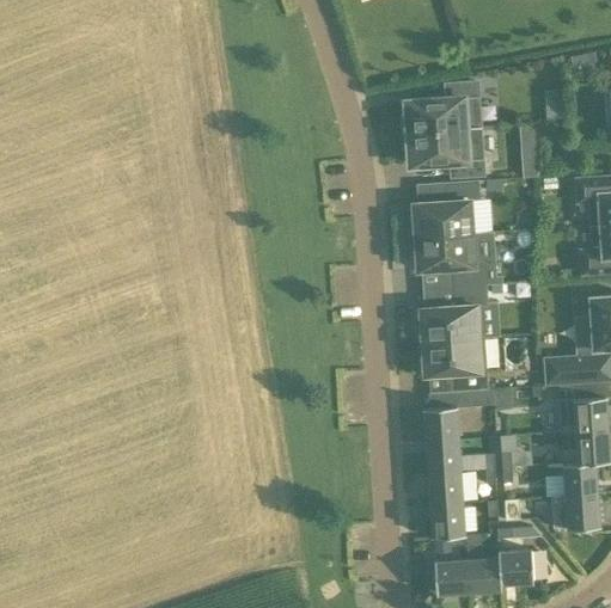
[(401,118),(402,136),(481,130),(477,85),(446,87),(447,102),(407,104),(408,117),(401,118)]
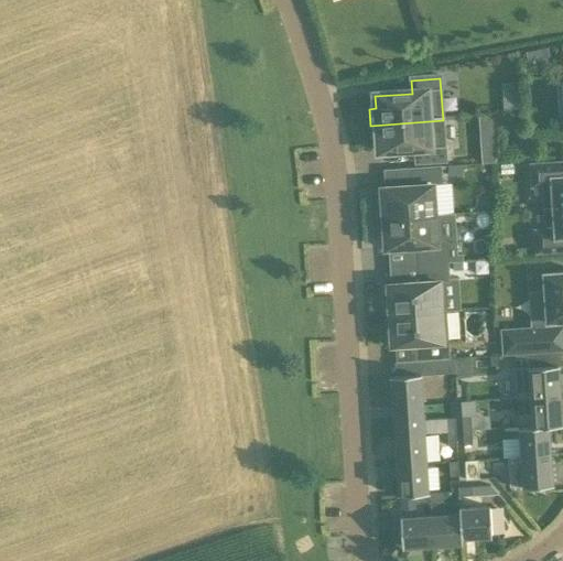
[(517,110),(516,84),(501,85),(502,110),(517,110)]
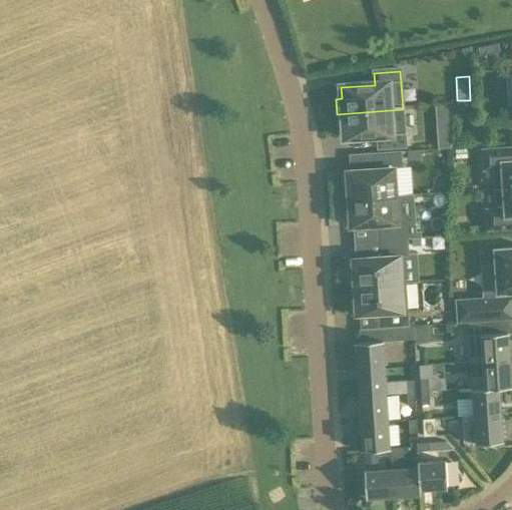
[(405,148),(403,109),(337,114),(338,127),(344,127),(345,140),(378,137),(379,149),(405,148)]
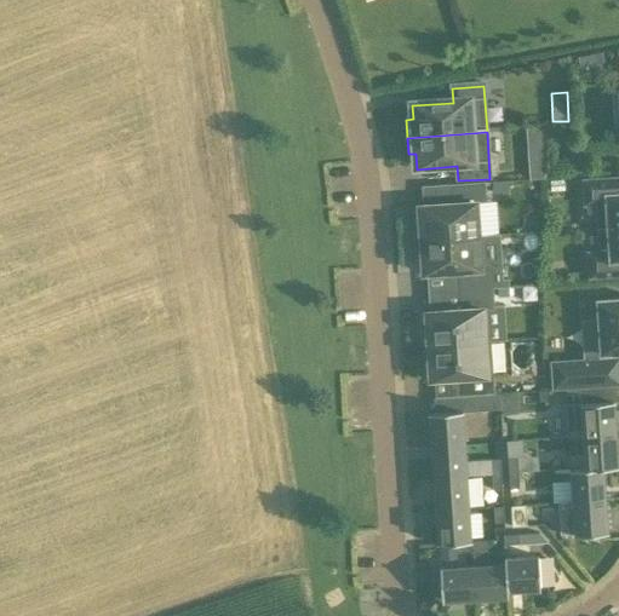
[(597,207),(599,231),(618,229),(618,180),(584,184),(585,208),(597,207)]
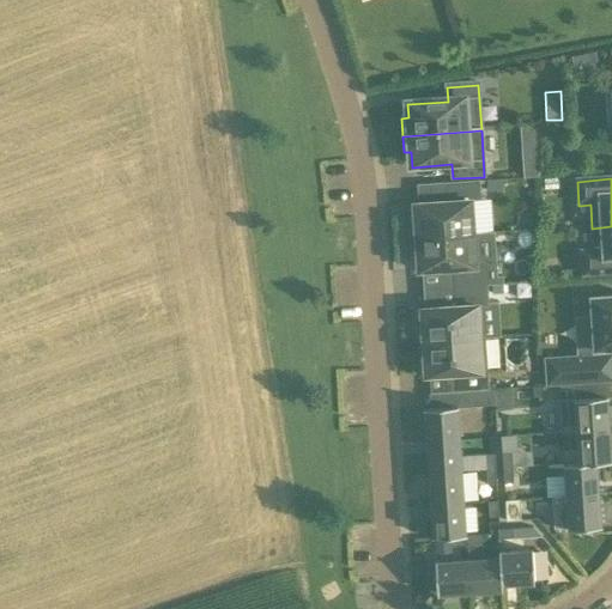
[(408,220),(410,241),(473,236),(472,203),(482,202),(480,183),(447,186),(448,205),(414,207),(416,220),(408,220)]
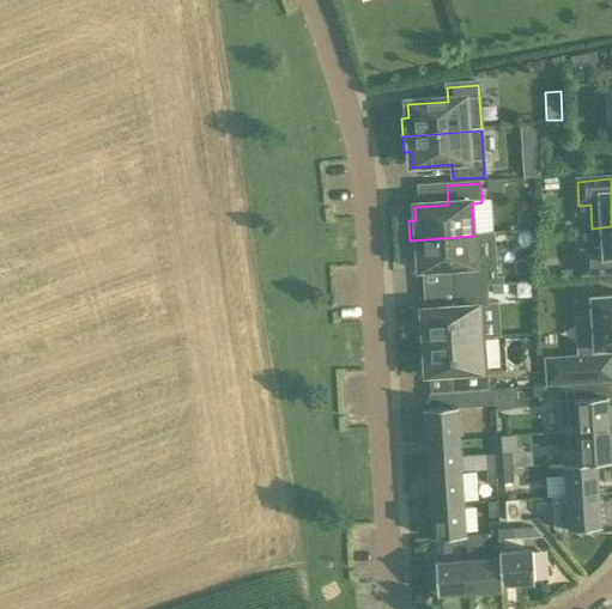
[(611,226),(592,229),(594,253),(582,254),(583,278),(611,275),(611,226)]
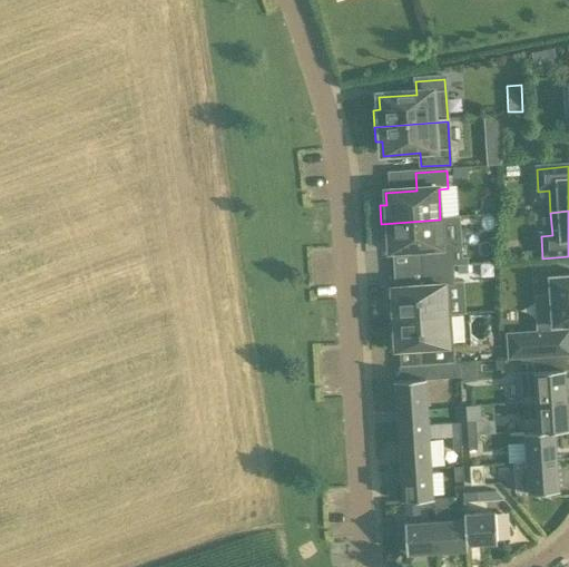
[(442,250),(440,220),(381,224),(383,242),(389,242),(390,254),(420,253),(422,271),(453,269),(452,250),(442,250)]
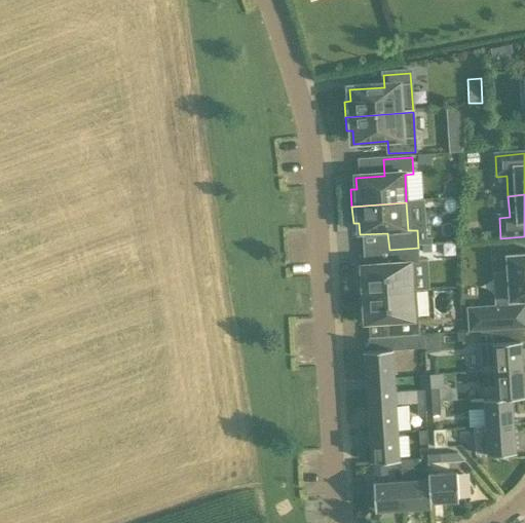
[(419,265),(418,248),(389,250),(390,266),(362,267),(362,273),(358,273),(359,293),(363,292),(363,296),(412,293),(411,266),(419,265)]
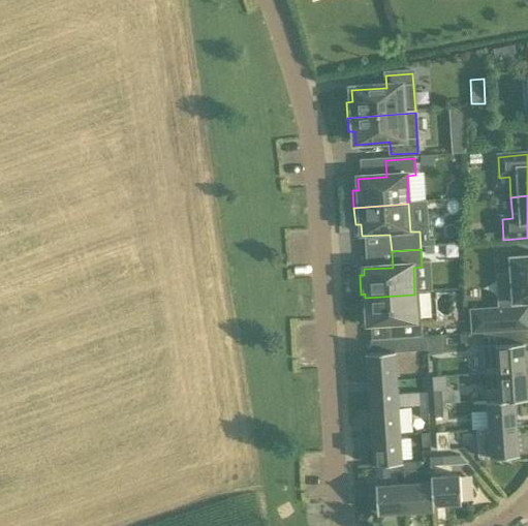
[(514,305),(501,305),(502,328),(527,326),(527,257),(510,259),(514,305)]
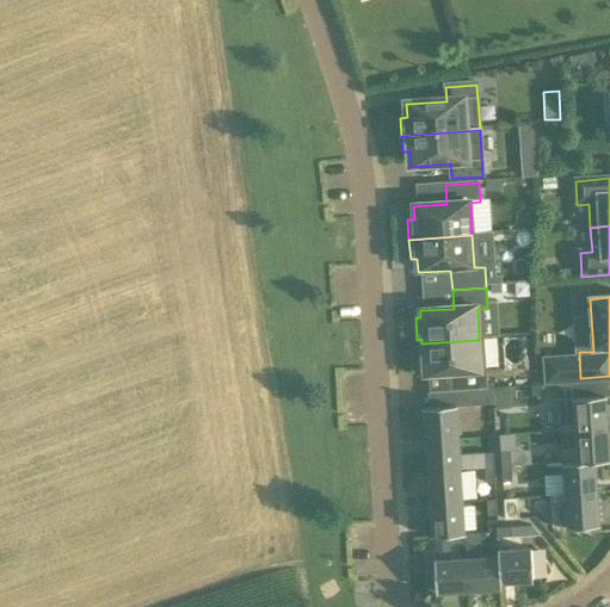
[(481,372),(479,340),(421,344),(423,348),(418,348),(419,371),(424,371),(424,377),(451,376),(453,394),(487,391),(486,372),(481,372)]
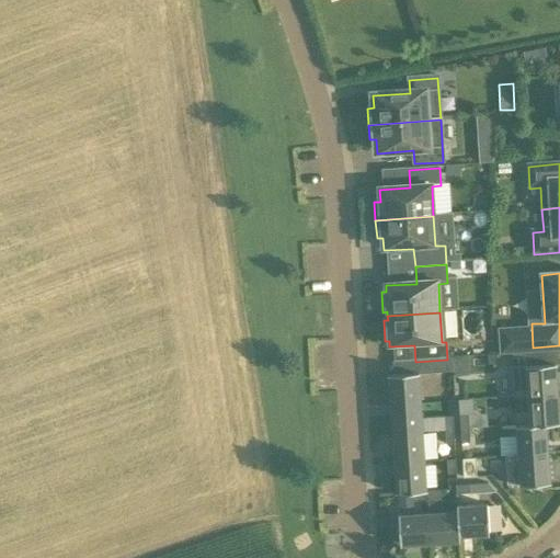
[(512,355),(515,398),(557,395),(556,366),(540,367),(539,354),(512,355)]
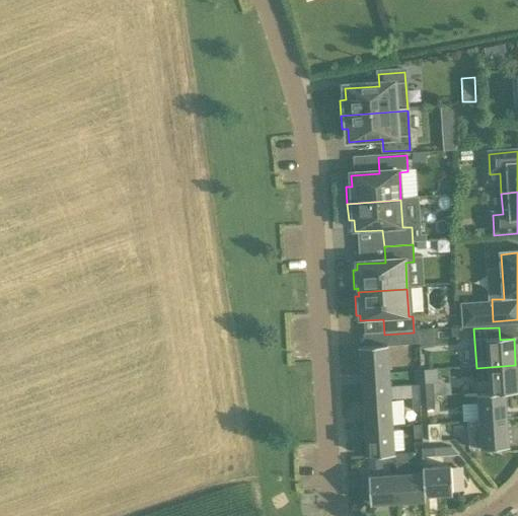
[(391,374),(390,348),(419,346),(418,333),(379,336),(380,347),(362,349),(364,375),(391,374)]
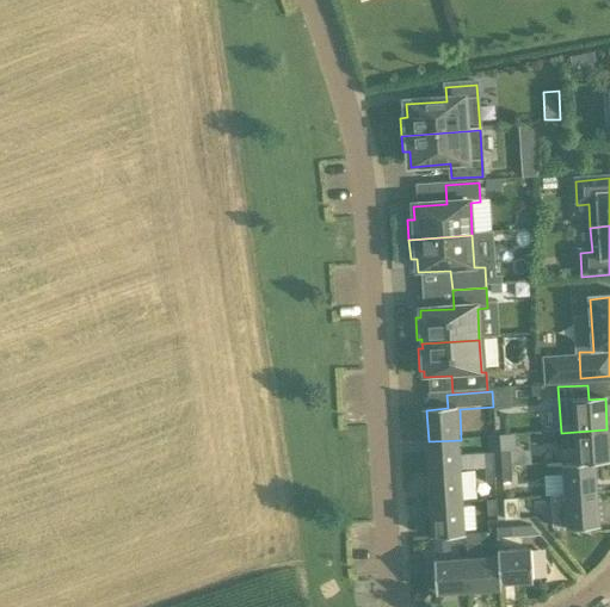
[(609,464),(607,429),(561,433),(564,465),(609,464)]
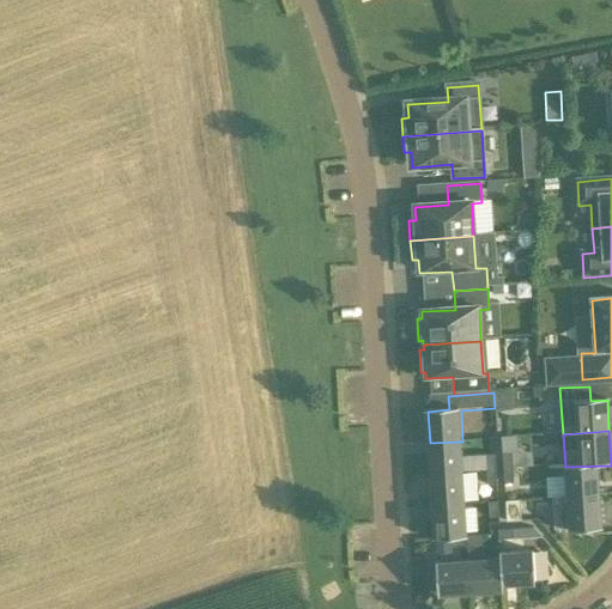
[(432,475),(465,474),(462,442),(430,443),(432,475)]
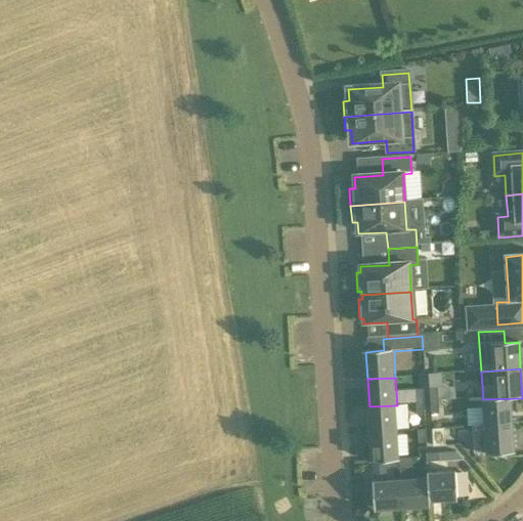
[(430,390),(430,403),(438,403),(438,390),(430,390)]
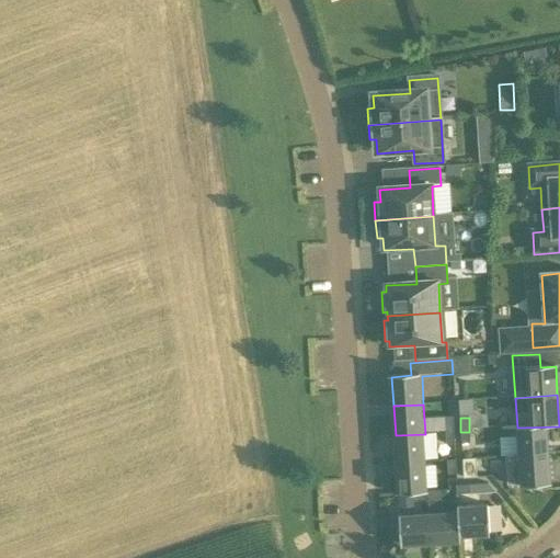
[(444,419),(445,433),(454,432),(453,419),(444,419)]
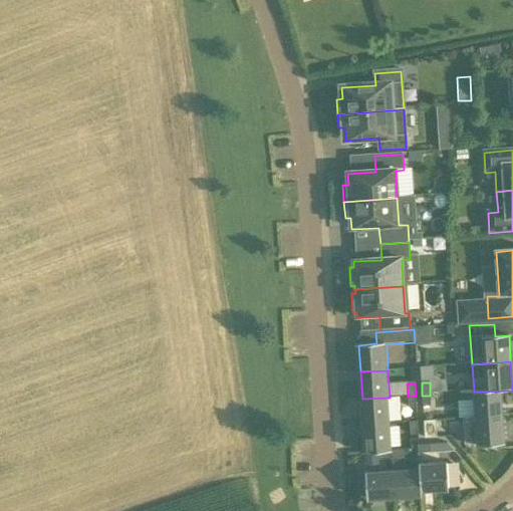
[(474,392),(475,420),(500,420),(499,392),(512,391),(474,392)]
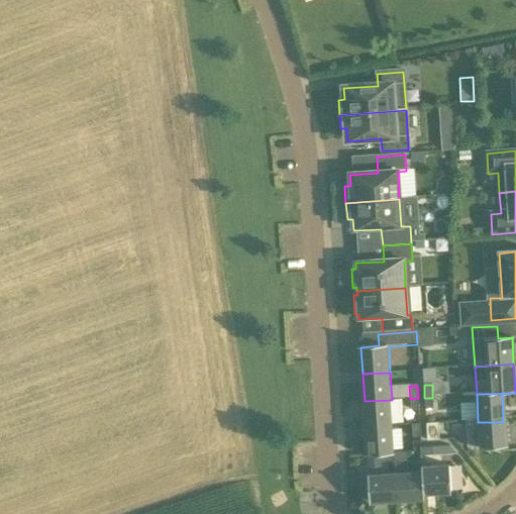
[(418,398),(410,399),(411,412),(419,411),(418,398)]
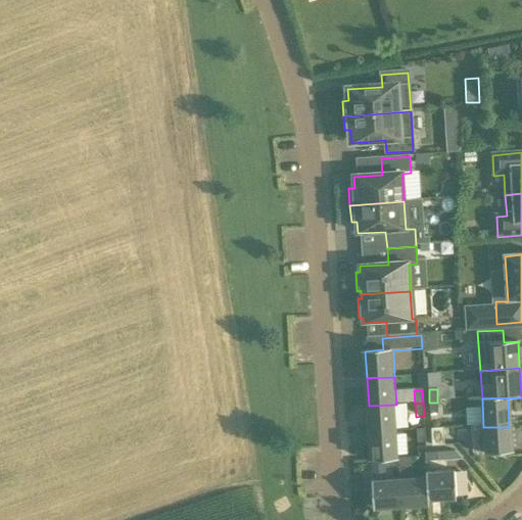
[(438,415),(437,403),(429,403),(430,416),(438,415)]
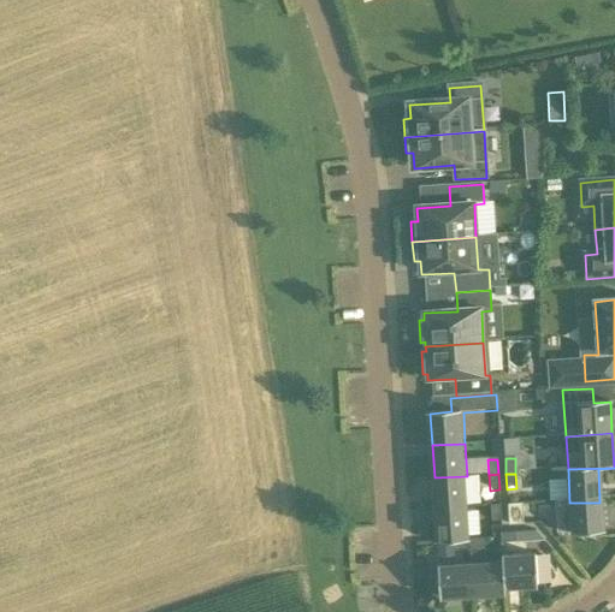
[(436,510),(469,507),(467,476),(435,477),(436,510)]
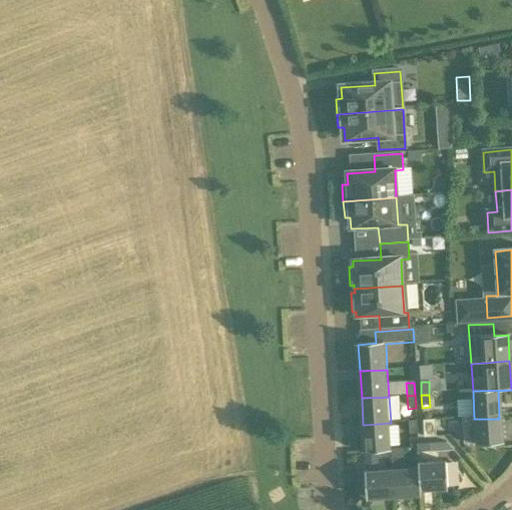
[(499,419),(474,419),(462,420),(464,447),(501,444),(499,419)]
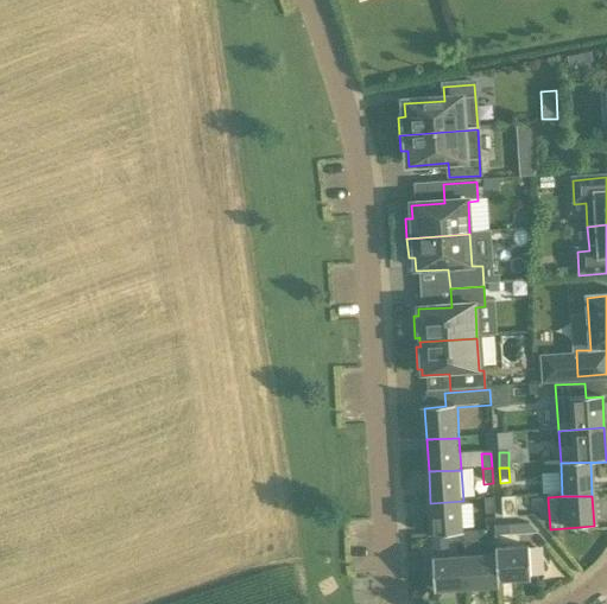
[(518,519),(517,498),(501,498),(503,520),(518,519)]
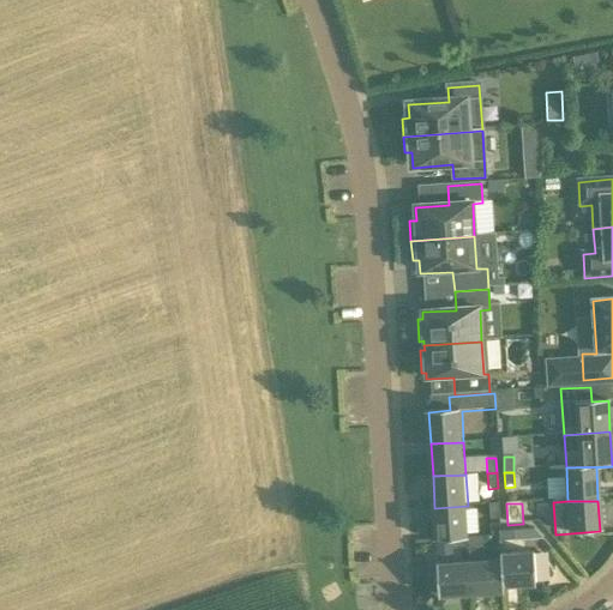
[(500,520),(499,505),(490,506),(490,521),(500,520)]
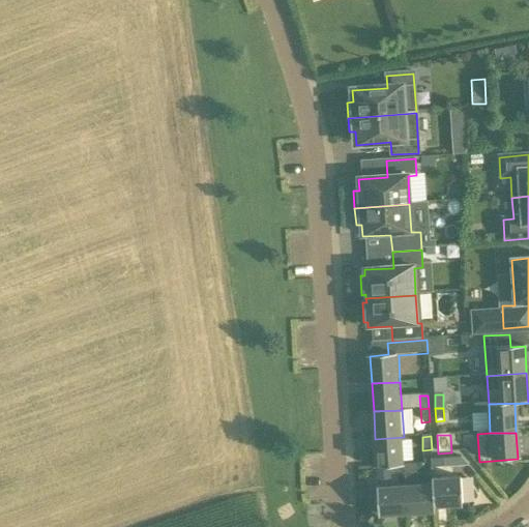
[(377,468),(392,467),(406,466),(404,437),(375,439),(377,468)]
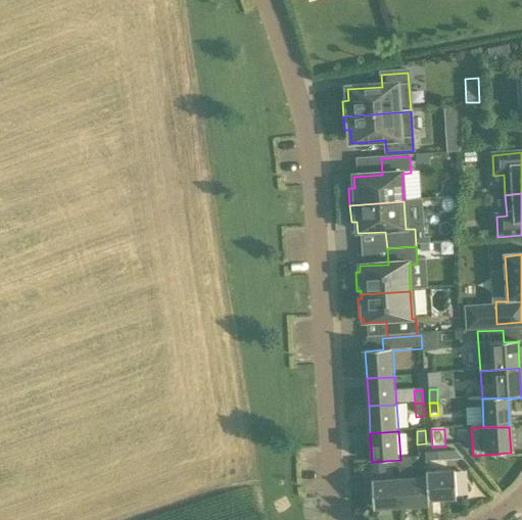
[(425,463),(438,462),(438,454),(425,455),(425,463)]
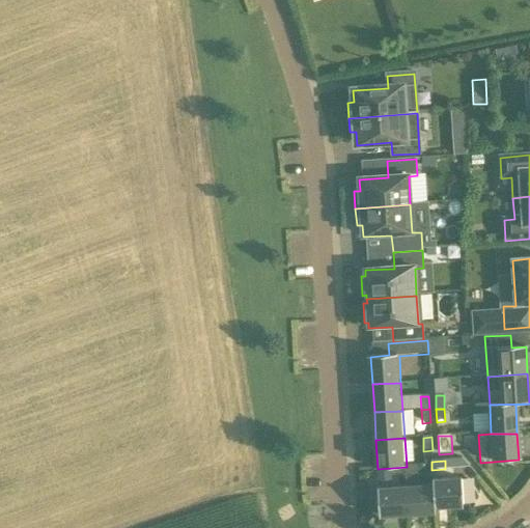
[(417,466),(407,467),(407,475),(418,474),(417,466)]
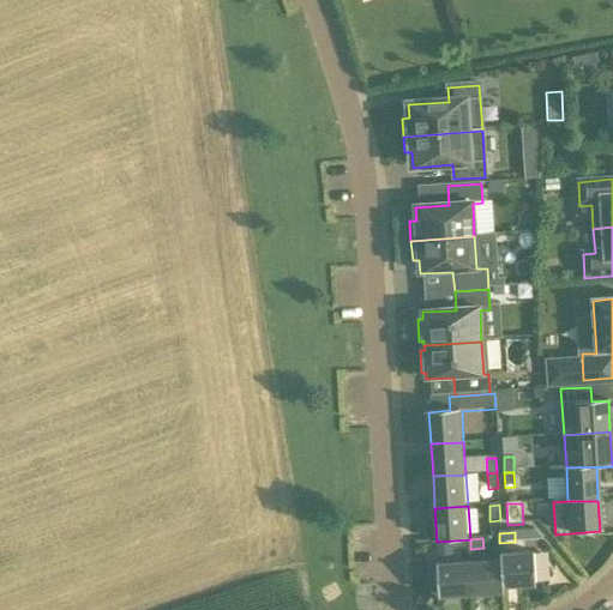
[(470,549),(470,539),(455,541),(455,549),(470,549)]
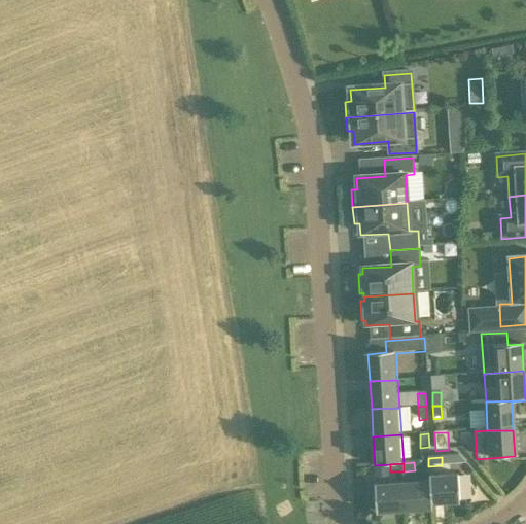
[(430,483),(432,505),(459,503),(458,476),(430,478),(430,483)]
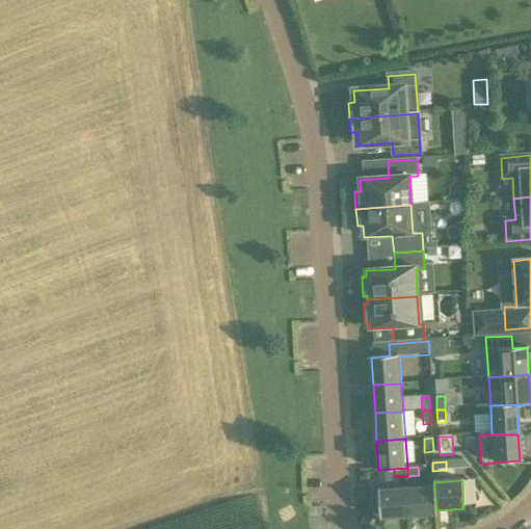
[(436,514),(436,510),(434,487),(407,488),(409,517),(436,514)]
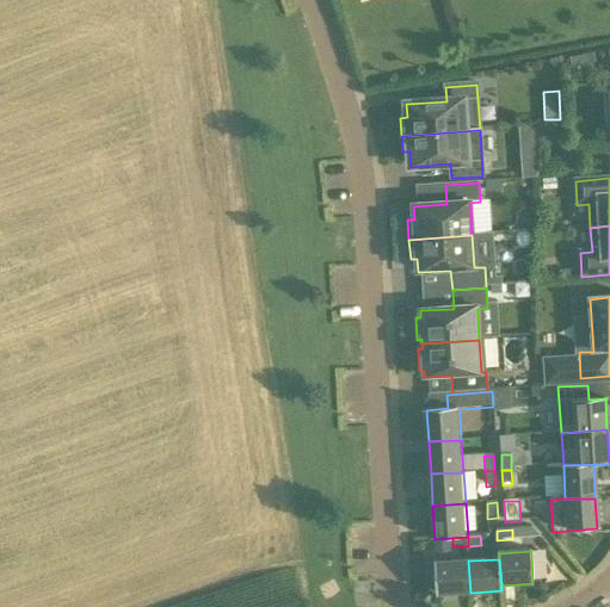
[(470,593),(468,561),(437,563),(438,595),(470,593)]
